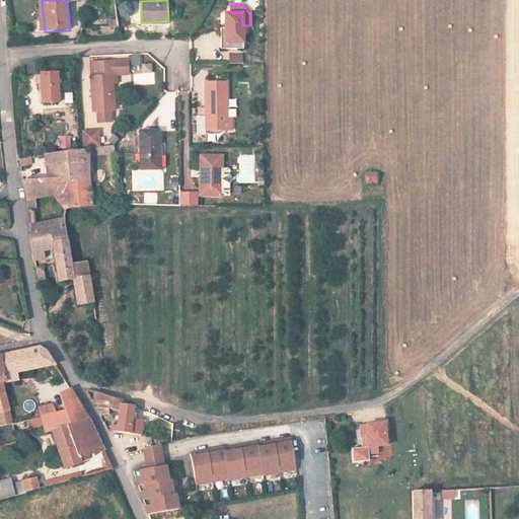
[(221,43),(221,50),(243,49),(242,25),(242,12),(231,13),(226,13),(227,28),(227,42),(222,43),(221,43)]
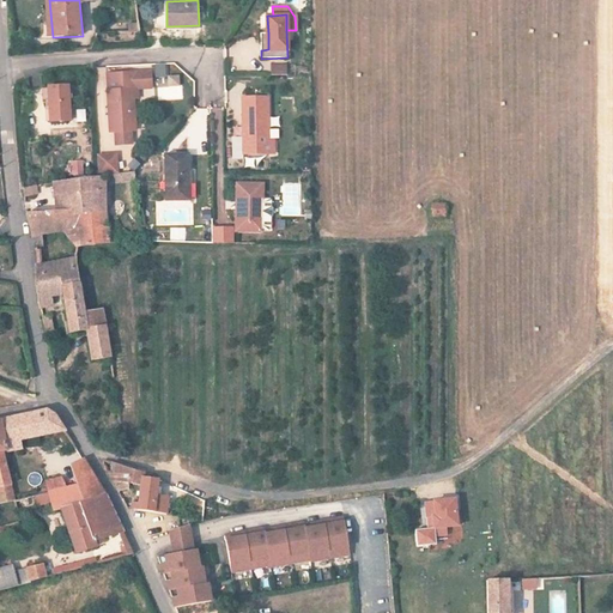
[(157,66),(158,101),(182,99),(181,76),(165,76),(164,65),(157,66)]
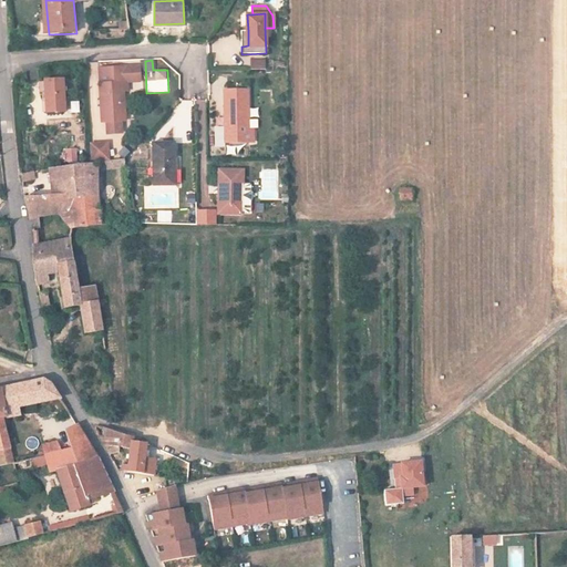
[(265,60),(251,61),(251,69),(266,69),(265,60)]
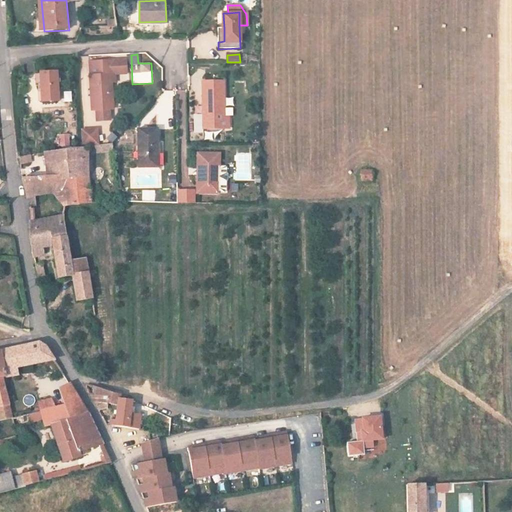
[(111,74),(115,74),(114,60),(90,61),(93,109),(113,108),(111,74)]
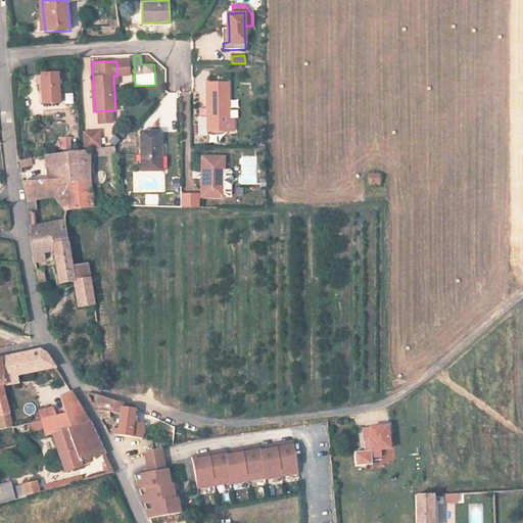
[(43,103),(60,102),(58,73),(42,74),(43,103)]
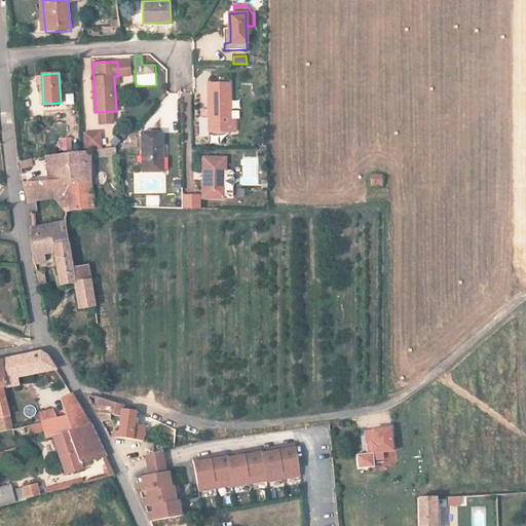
[(208,84),(210,120),(231,119),(230,112),(229,83),(208,84)]
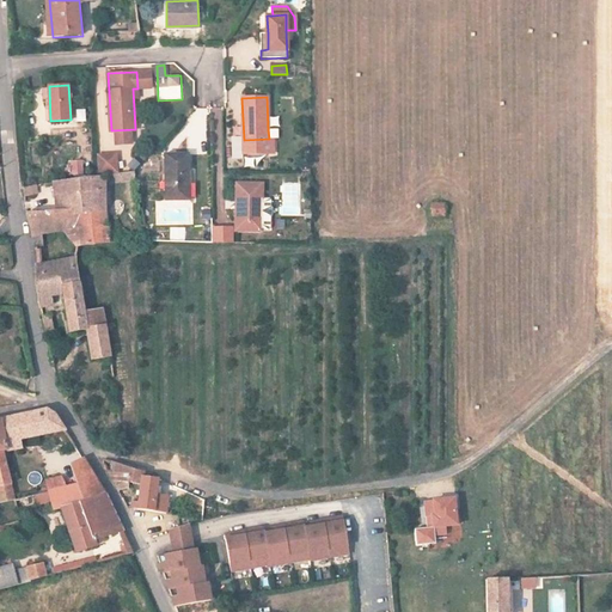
[(269,139),(244,140),(244,145),(262,144),(262,153),(276,153),(275,129),(268,130),(269,139)]
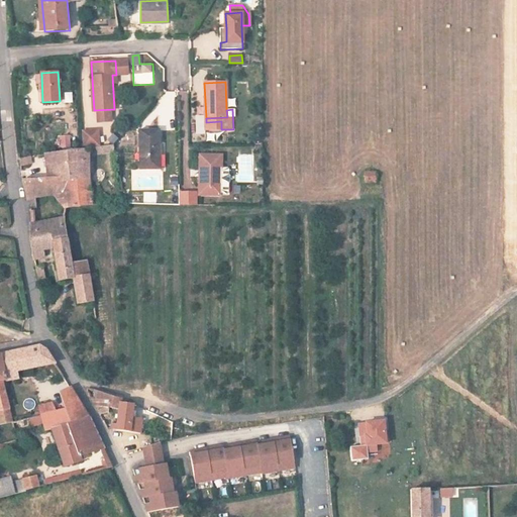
[(221,121),(206,122),(206,130),(221,129),(221,121)]
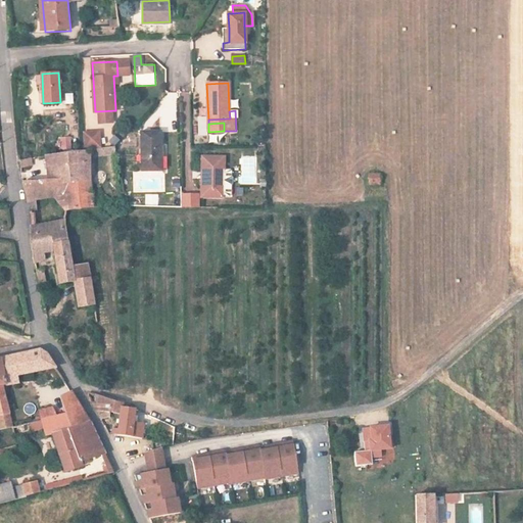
[(84,148),(101,147),(100,130),(83,131),(84,148)]
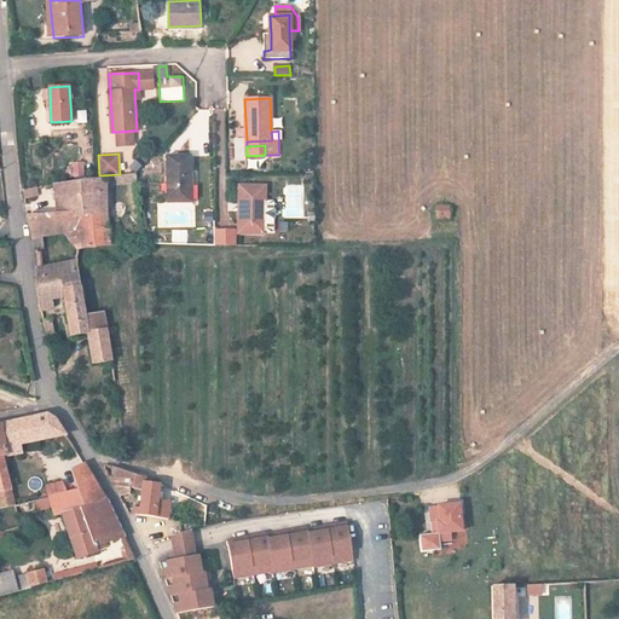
[(167,202),(190,201),(189,154),(166,155),(167,202)]
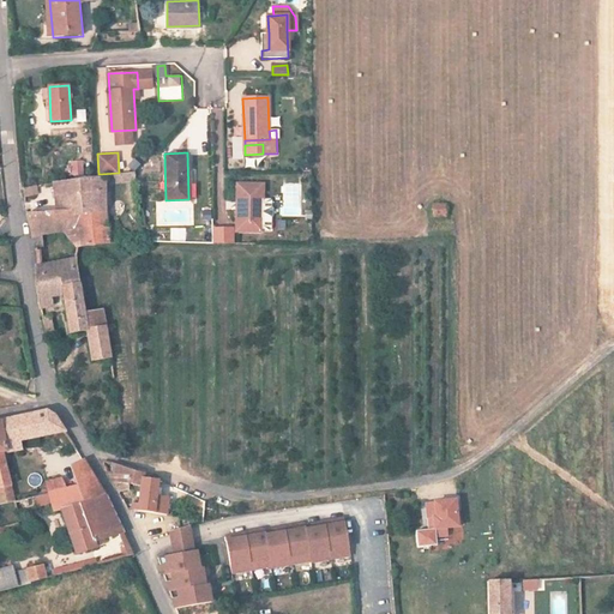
[(49,210),(106,214),(103,180),(44,185),(49,210)]
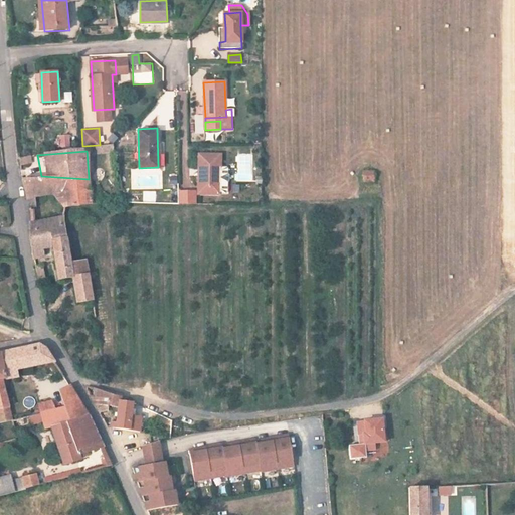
[(221,192),(221,153),(199,153),(199,192),(221,192)]
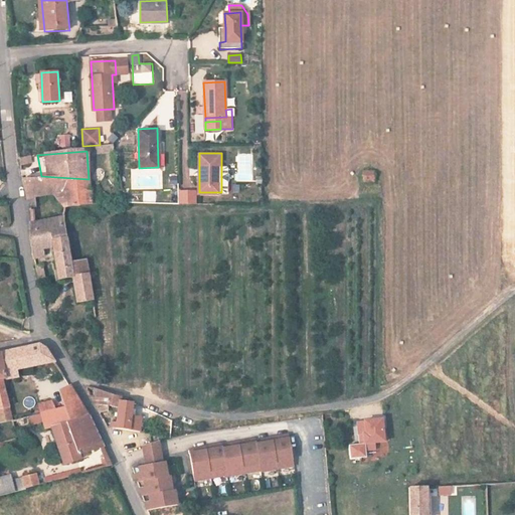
[(20,165),(32,163),(31,156),(19,158),(20,165)]
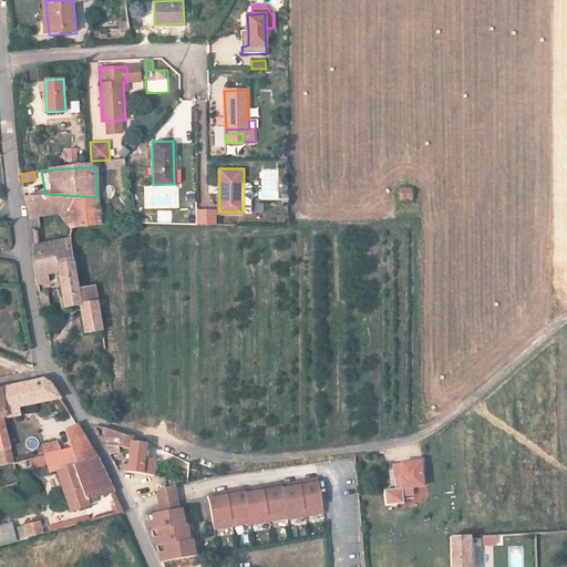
[(412,200),(413,187),(399,187),(399,199),(412,200)]
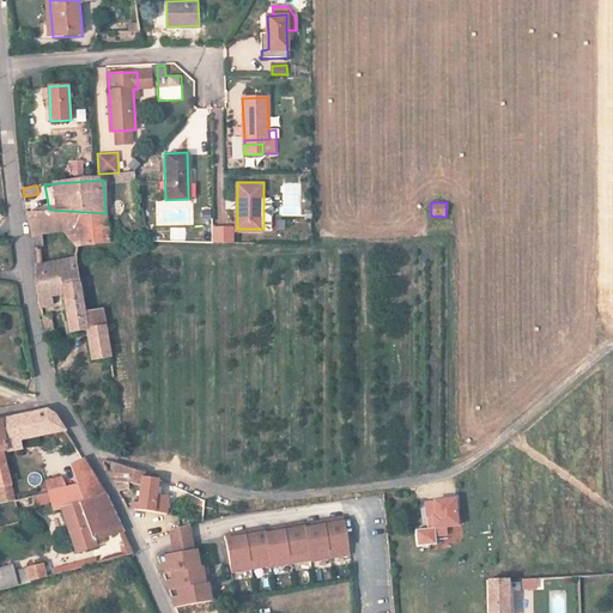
[(107,225),(105,213),(49,210),(23,208),(31,240),(38,238),(37,230),(65,231),(76,247),(117,242),(116,224),(107,225)]
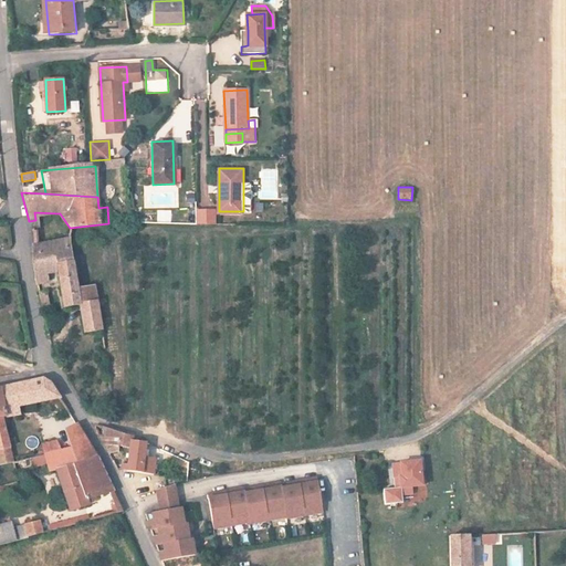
[(62,308),(80,305),(72,237),(33,241),(30,257),(33,279),(46,275),(45,271),(55,269),(62,308)]
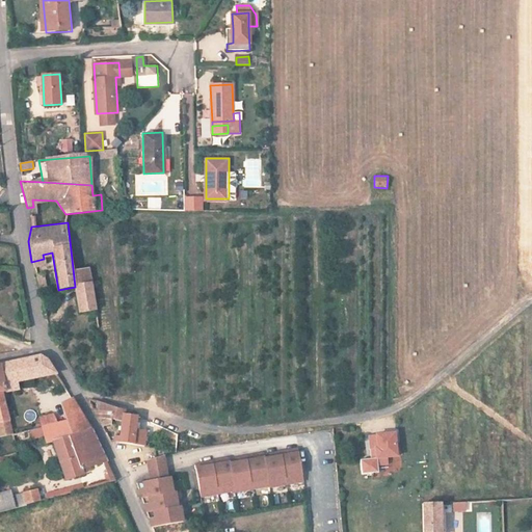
[(37,275),(41,293),(48,292),(45,274),(37,275)]
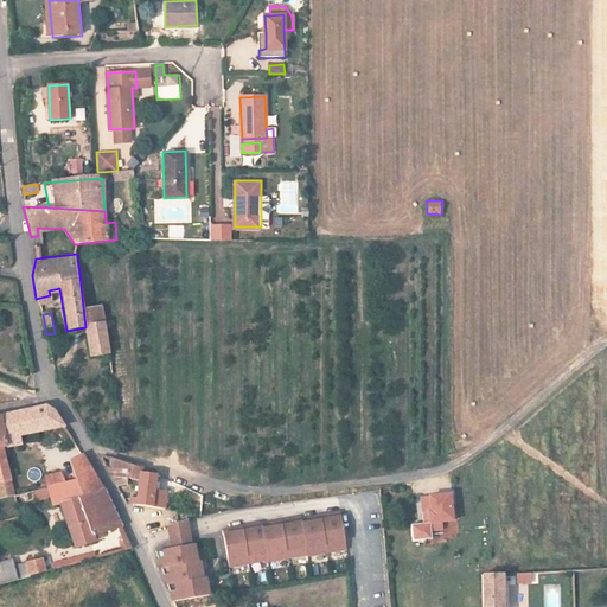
[(107,326),(85,327),(89,359),(110,356),(107,326)]
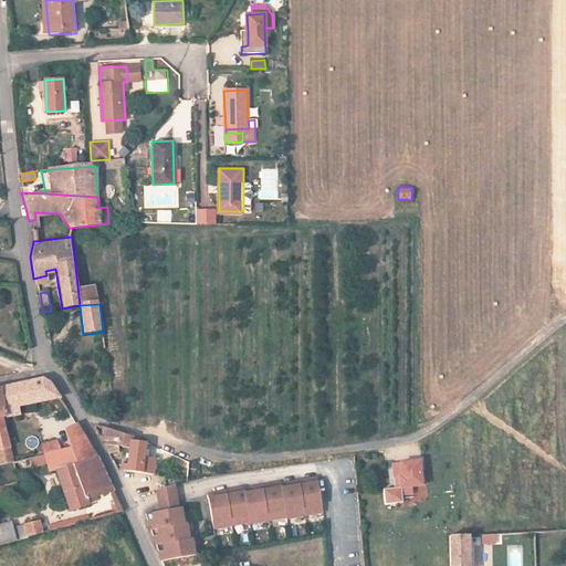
[(7,395),(11,425),(31,423),(31,413),(55,408),(60,416),(70,413),(50,385),(21,391),(7,395)]
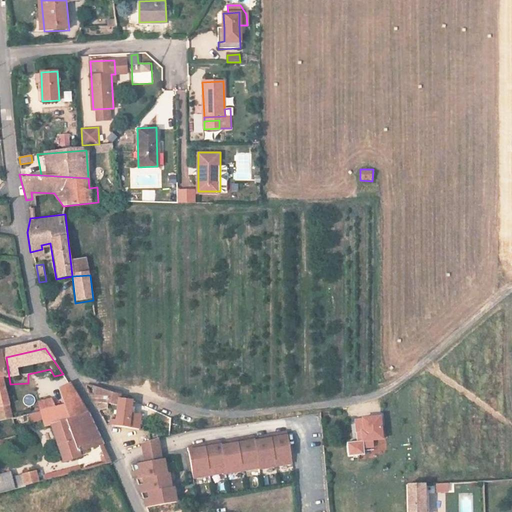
[(6,357),(0,358),(0,409),(13,407),(10,384),(6,357)]
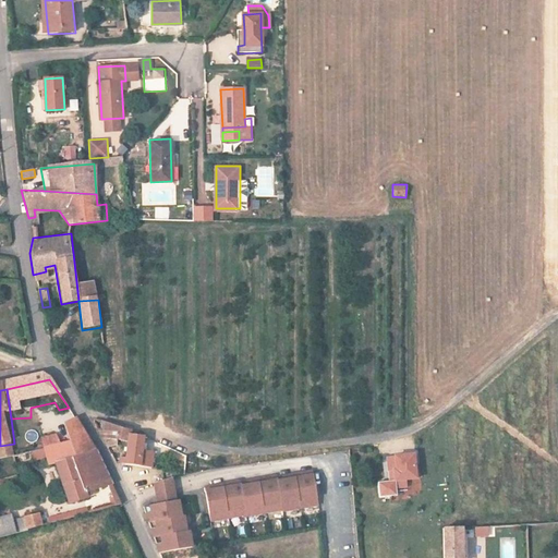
[(105,443),(126,451),(128,434),(129,431),(98,421),(98,432),(105,443)]
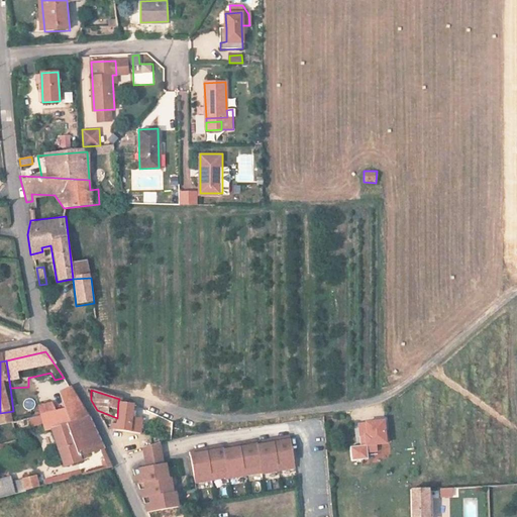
[(13,411),(16,429),(47,422),(56,437),(63,436),(96,427),(78,399),(65,402),(71,414),(63,416),(59,407),(23,416),(22,410),(13,411)]
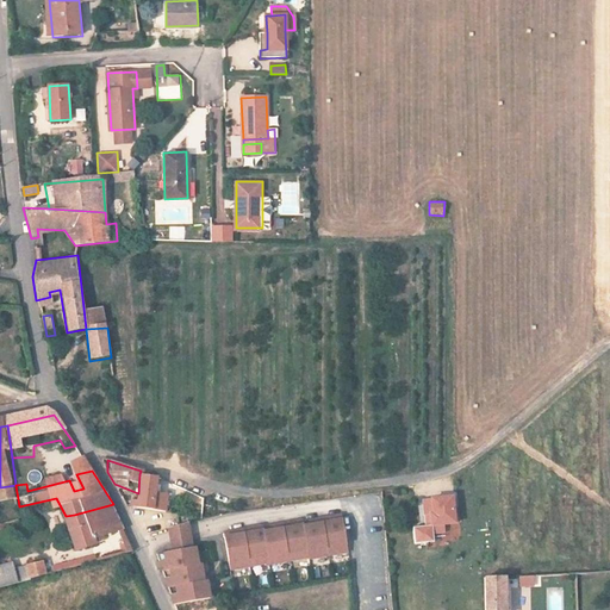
[(139,474),(138,493),(137,514),(167,514),(168,493),(155,492),(156,478),(139,474)]
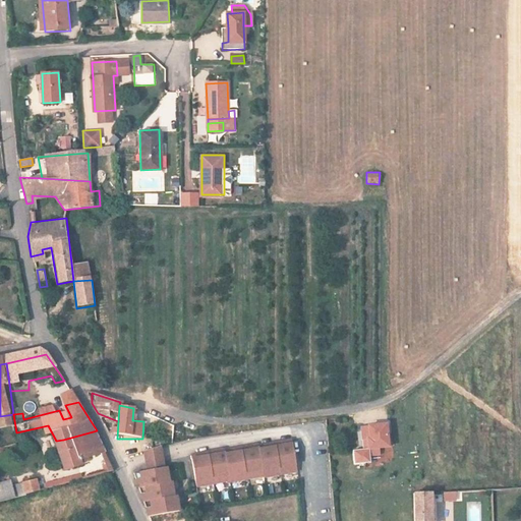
[(383,450),(394,449),(393,439),(391,426),(375,428),(365,429),(366,443),(372,442),(374,458),(383,457),(383,450)]
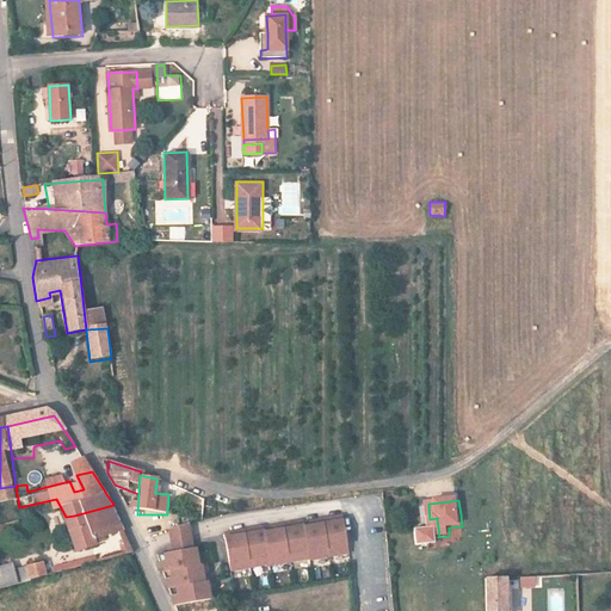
[(113,505),(74,516),(84,555),(104,549),(103,543),(130,535),(128,526),(113,505)]
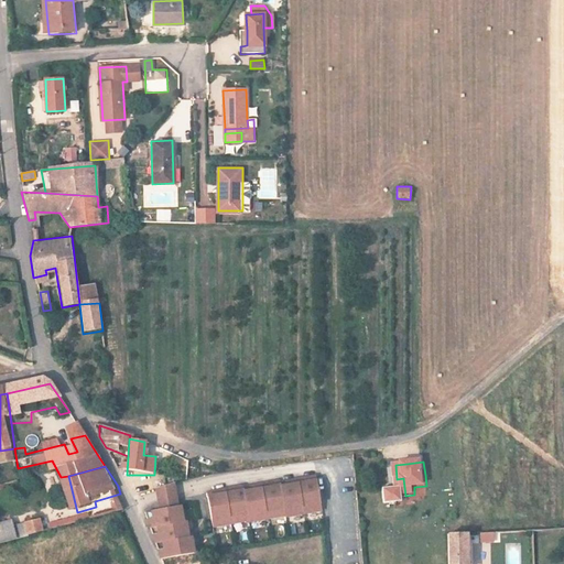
[(323,512),(316,479),(308,480),(307,477),(288,480),(289,484),(280,486),(280,485),(272,486),(271,481),(251,485),(252,489),(243,490),(243,489),(236,490),(235,487),(215,490),(216,495),(207,496),(213,525),(249,519),(249,522),(285,516),(286,519),(323,512)]
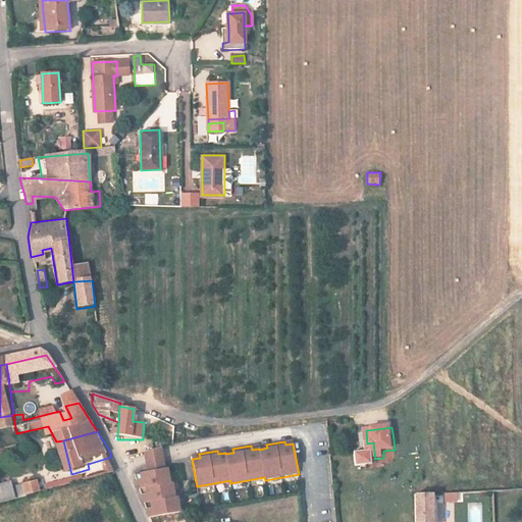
[(147,471),(165,468),(163,455),(162,448),(144,453),(146,460),(147,471)]
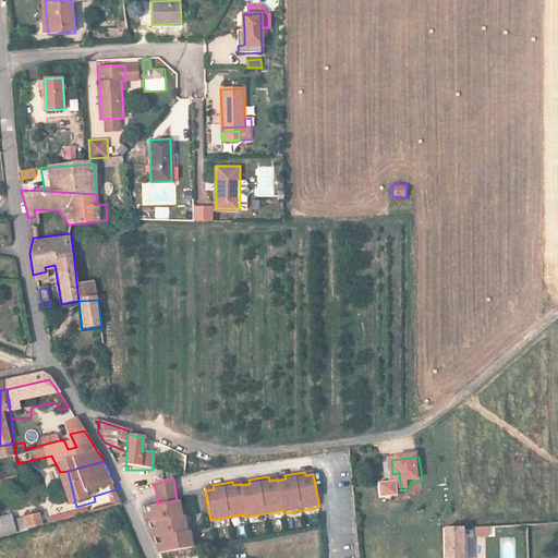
[(191,531),(189,516),(185,516),(182,499),(177,500),(157,504),(155,504),(156,510),(149,512),(153,521),(159,519),(160,525),(155,528),(158,536),(165,534),(166,542),(160,543),(162,552),(195,547),(193,531),(191,531)]
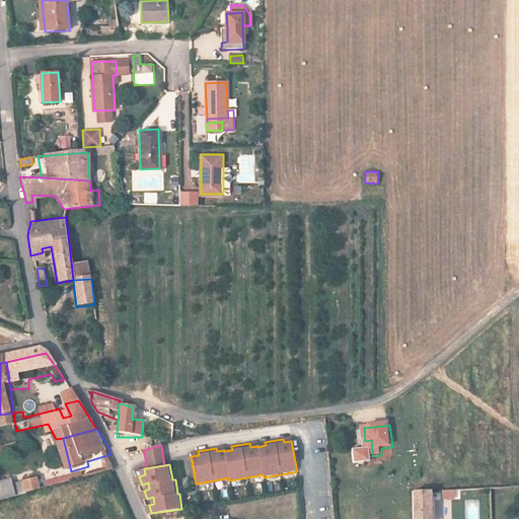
[(0,495),(2,505),(21,499),(19,488),(17,482),(0,486),(0,495)]
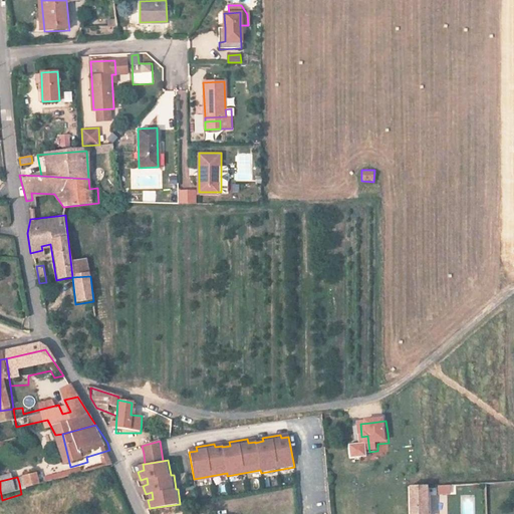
[(21,494),(45,488),(43,478),(19,483),(21,494)]
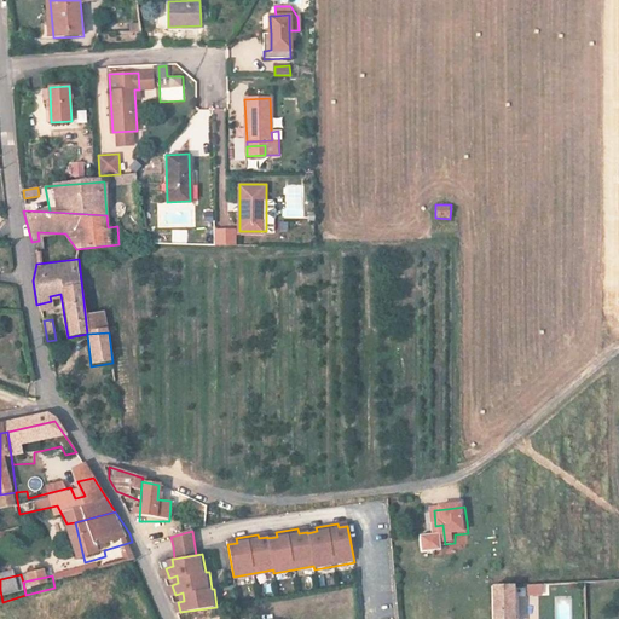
[(541,595),(539,585),(530,585),(530,595),(541,595)]
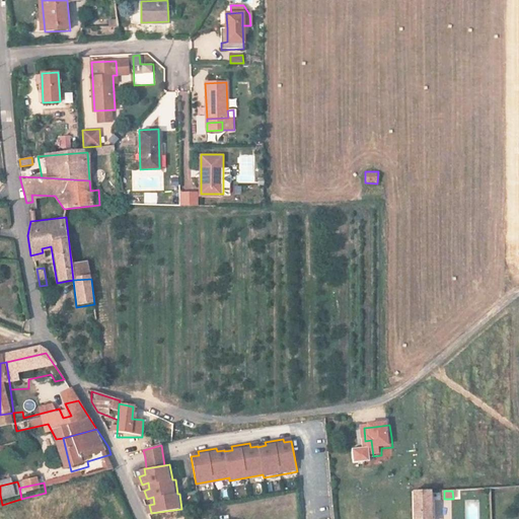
[(414,518),(428,518),(428,492),(414,492),(414,518)]
